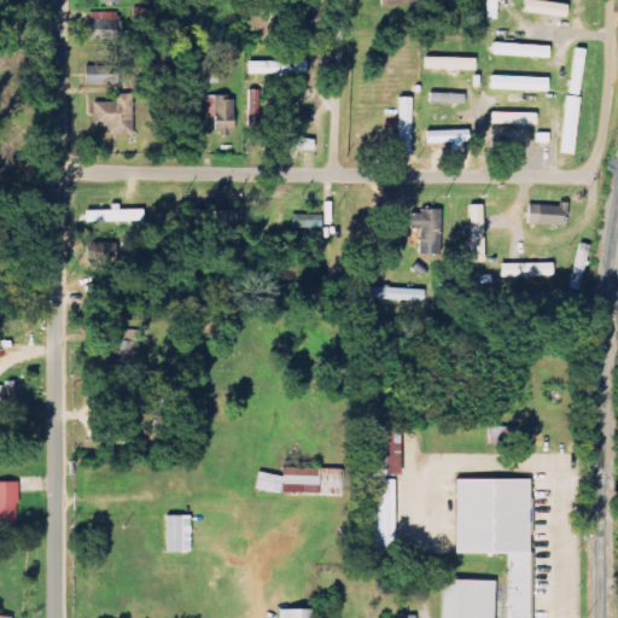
[(497,0),(487,0),(487,19),(497,19),(497,0)]
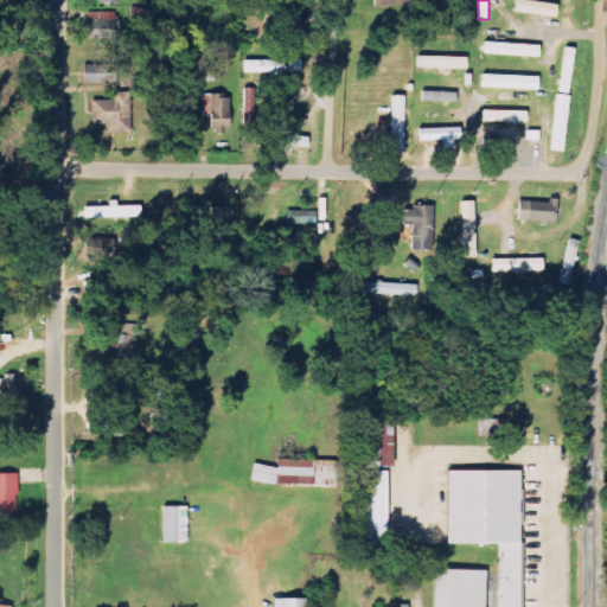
[(557,4),(516,0),(515,13),(557,17),(557,4)]
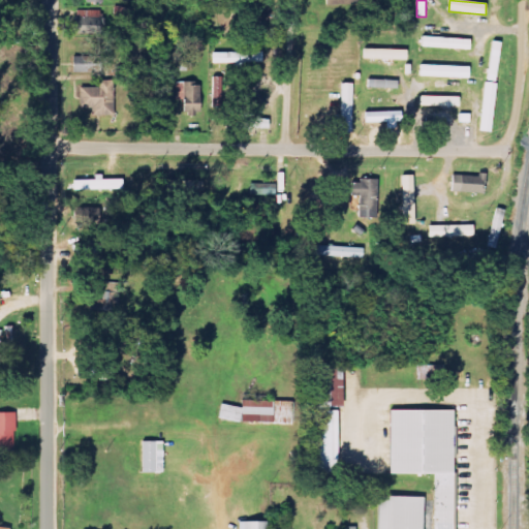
[(74,34),(102,35),(102,11),(74,10),(74,34)]
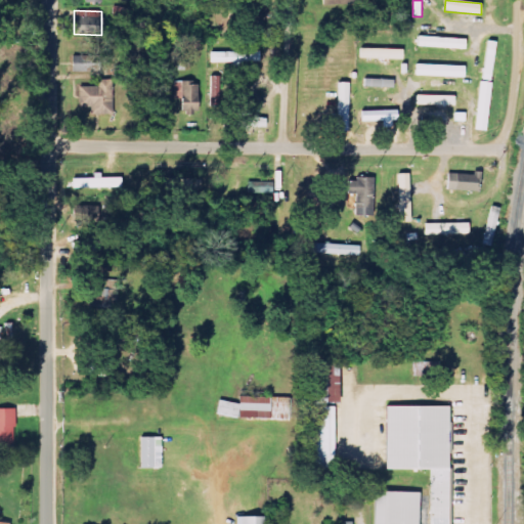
[(466,39),(418,37),(418,47),(466,49),(466,39)]
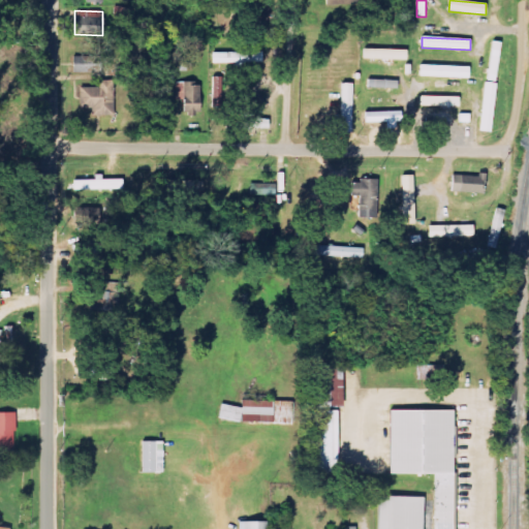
[(499,41),(490,41),(488,81),(497,81),(499,41)]
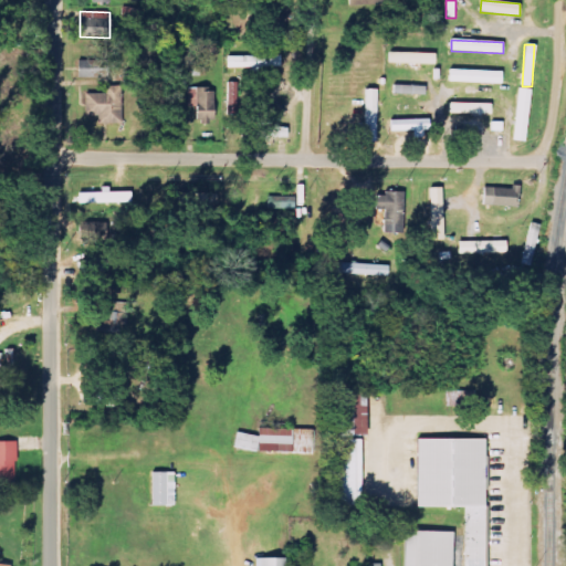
[(435,64),(435,53),(388,52),(388,63),(435,64)]
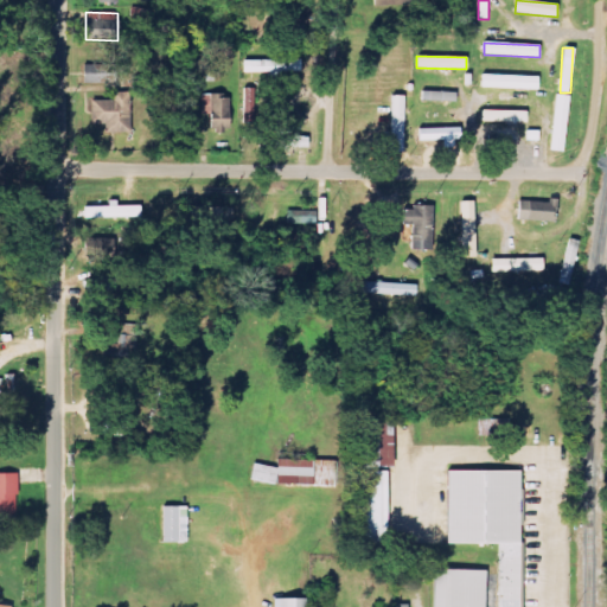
[(300,59),(243,61),(243,74),(301,72),(300,59)]
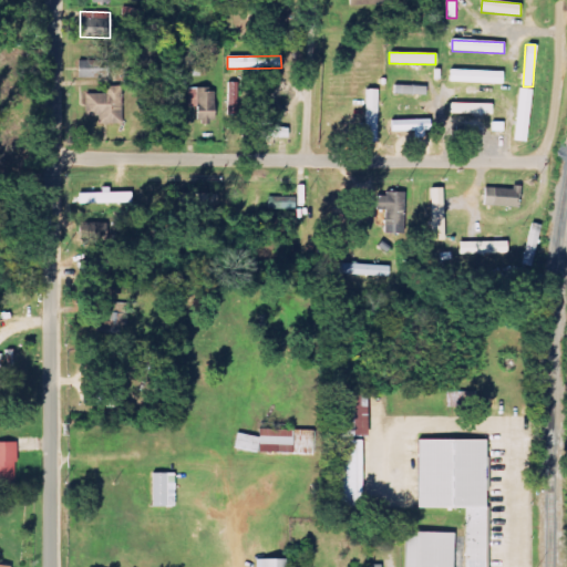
[(79,79),(109,78),(109,62),(78,62),(79,79)]
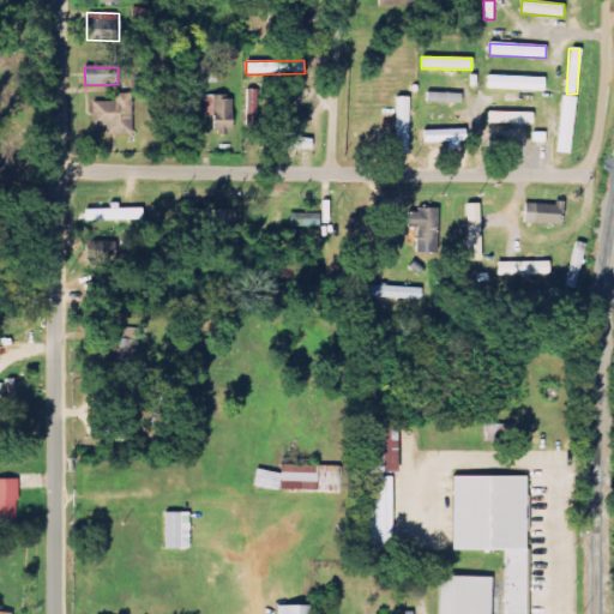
[(487,89),(545,91),(545,78),(488,76),(487,89)]
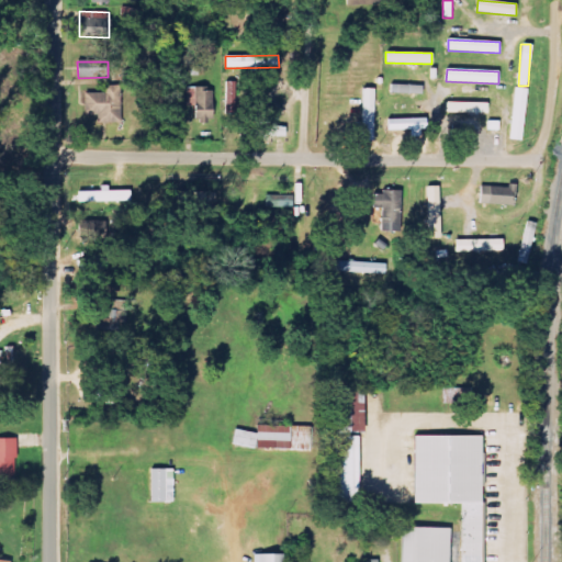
[(236,82),(226,81),(225,113),(236,114),(236,82)]
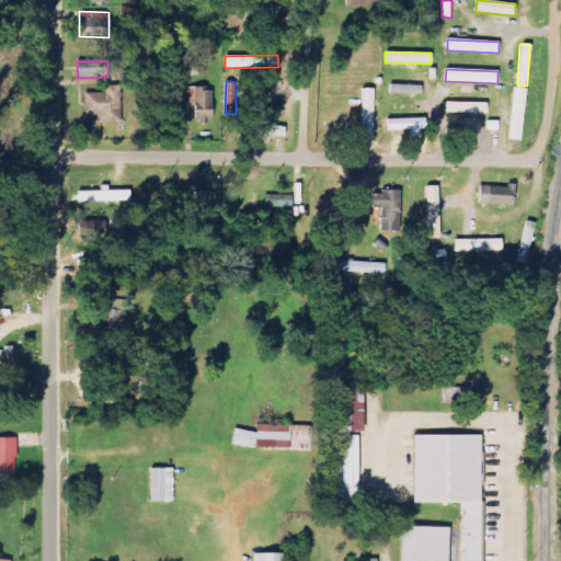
[(422,86),(390,84),(390,93),(422,94),(422,86)]
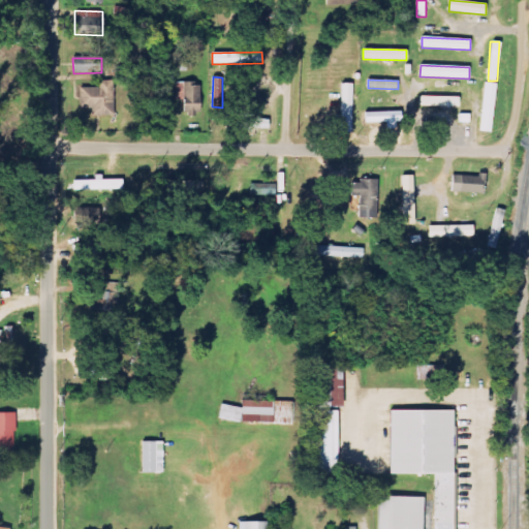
[(91,116),(114,117),(114,82),(98,82),(98,88),(80,88),(80,109),(91,110),(91,116)]
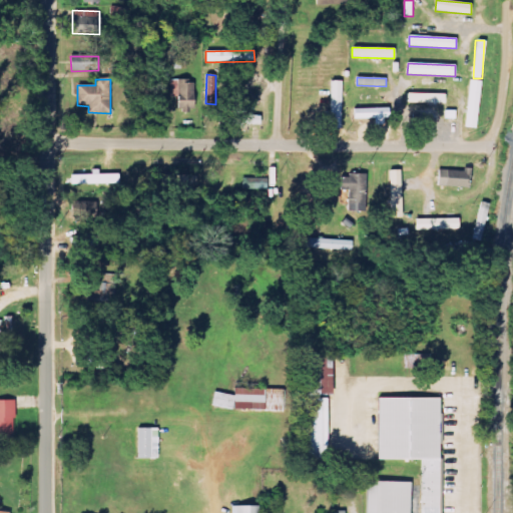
[(476,128),(481,81),(470,79),(465,126),(476,128)]
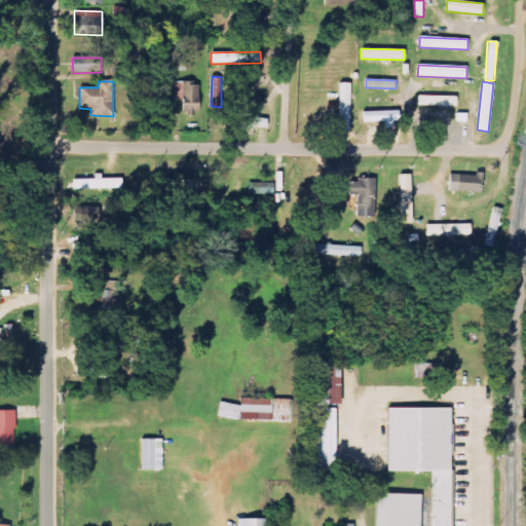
[(198,83),(175,82),(175,91),(182,91),(182,113),(198,113),(198,83)]
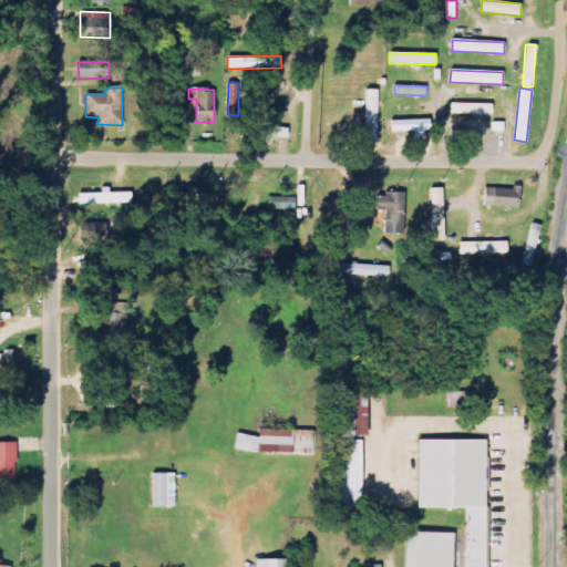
[(364,142),(377,142),(378,90),(366,89),(364,142)]
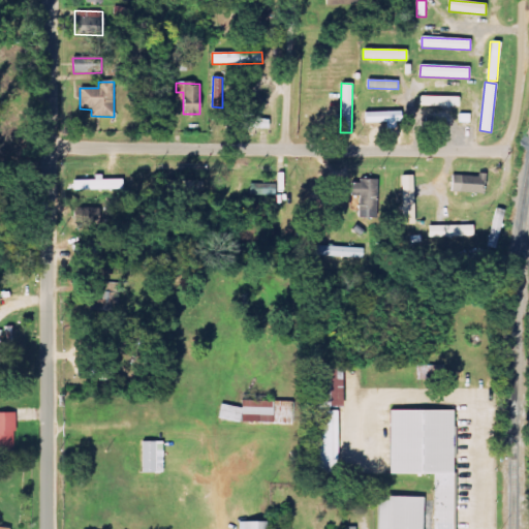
[(419,105),(459,106),(459,97),(421,96),(419,105)]
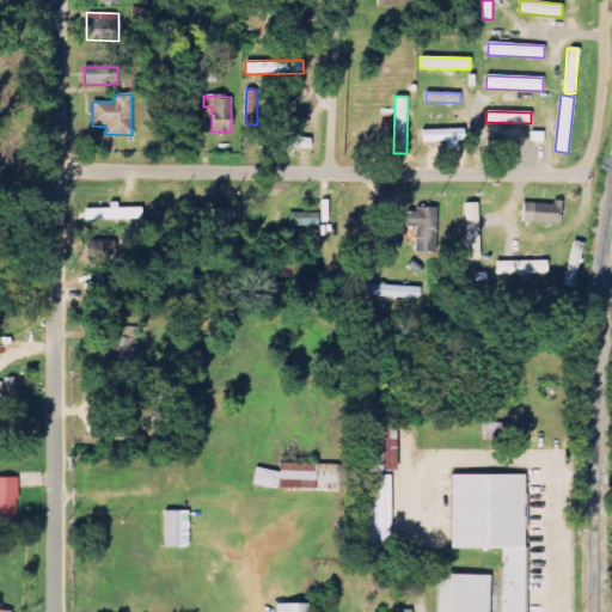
[(420,142),(460,142),(460,132),(420,132),(420,142)]
